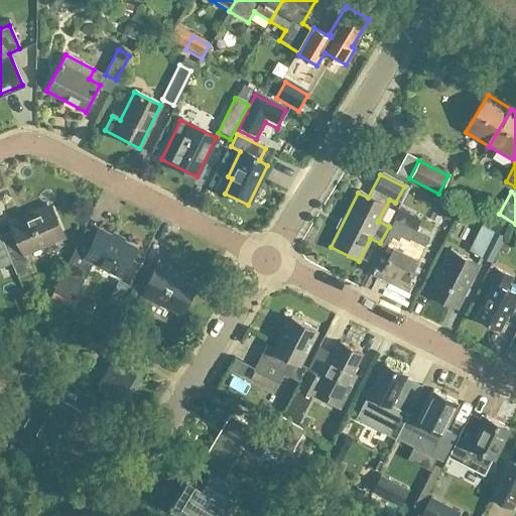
[(60,239),(47,209),(45,206),(46,209),(10,224),(9,221),(8,221),(13,232),(1,237),(0,235),(0,238),(16,275),(30,269),(24,255),(60,239)]
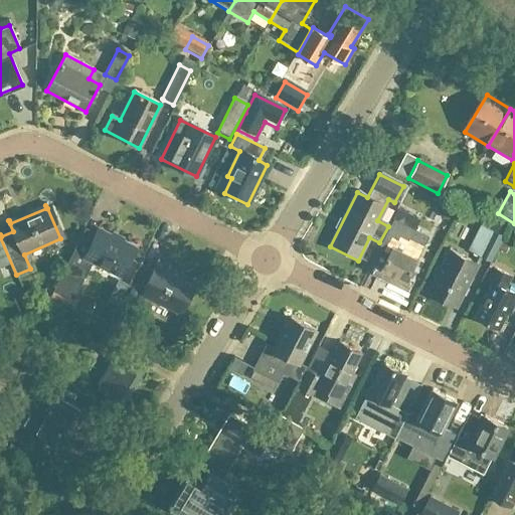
[(391,248),(380,272),(404,283),(425,235),(400,223),(392,219),(381,243),(391,248)]
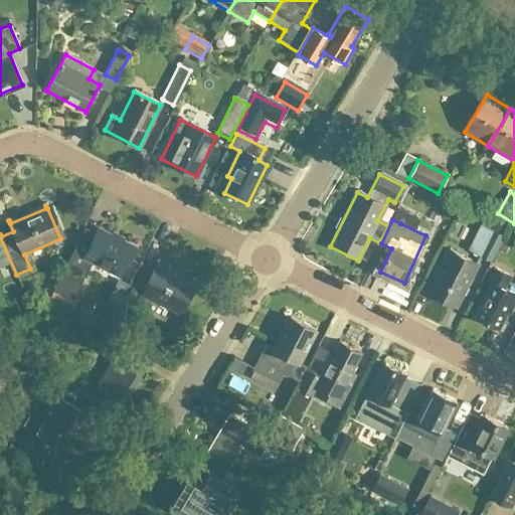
[(73,250),(62,274),(54,289),(74,299),(93,262),(121,276),(135,249),(98,230),(84,256),(73,250)]
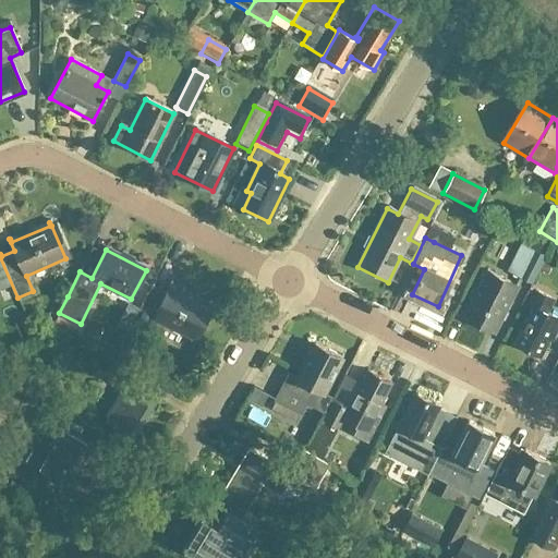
[(546,257),(532,250),(518,278),(532,284),(546,257)]
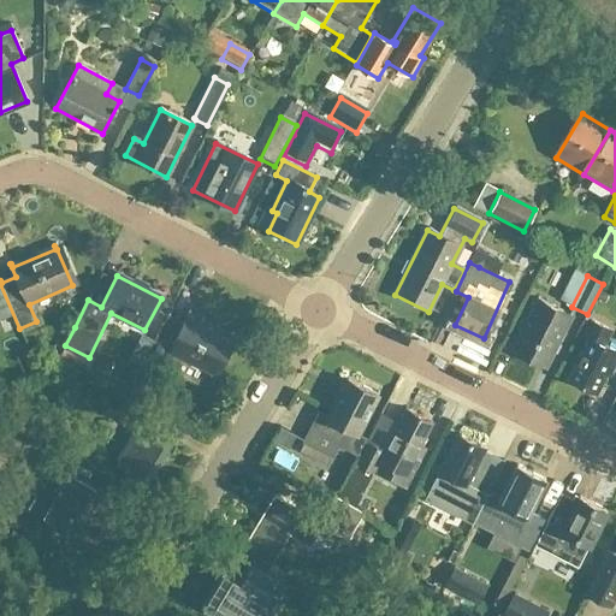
[(545,368),(569,318),(537,301),(511,353),(545,368)]
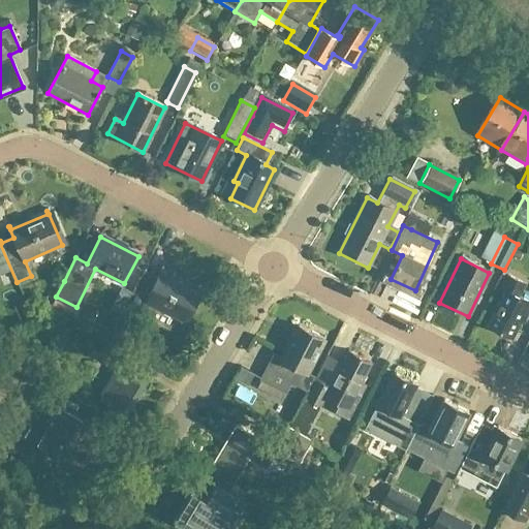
[(182,324),(200,287),(198,287),(197,290),(162,272),(163,269),(162,268),(157,277),(145,271),(125,309),(139,316),(147,302),(182,319),(181,323),(182,324)]
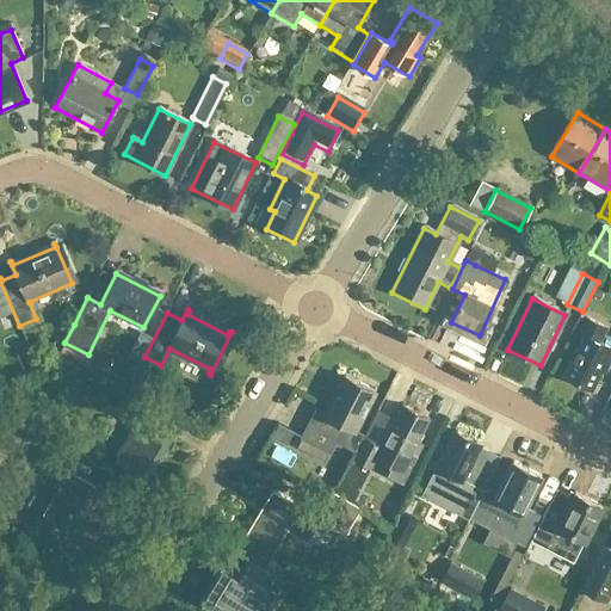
[(605,368),(610,356),(610,351),(597,344),(604,329),(584,320),(576,335),(581,338),(562,377),(591,392),(603,366),(605,368)]
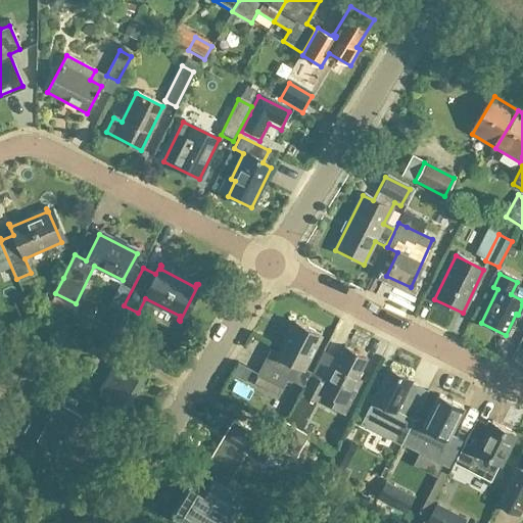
[(294,324),(278,357),(270,352),(257,378),(258,378),(254,385),(278,397),(281,389),(291,370),(287,368),(289,364),(303,371),(320,337),(294,324)]
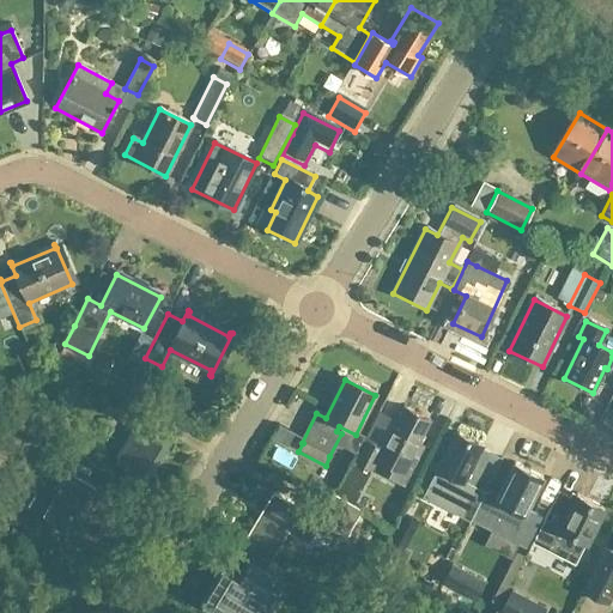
[(150,483),(153,475),(174,441),(146,424),(155,410),(128,394),(114,418),(138,434),(119,465),(150,483)]
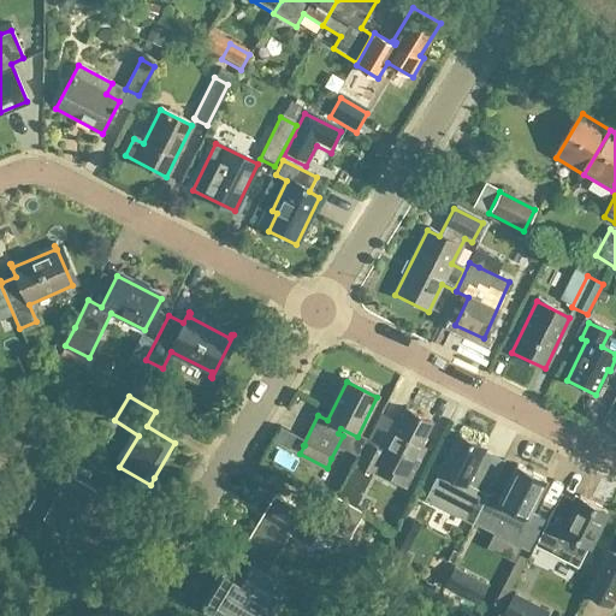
[(407,492),(426,452),(420,449),(432,425),(406,413),(384,455),(369,448),(359,469),(374,478),(380,466),(397,474),(392,484),(407,492)]
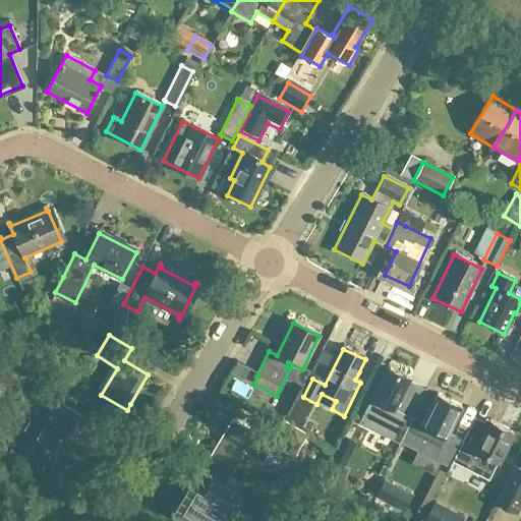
[(371,401),(359,424),(375,432),(398,444),(414,411),(404,406),(404,405),(399,402),(409,383),(387,370),(371,401)]
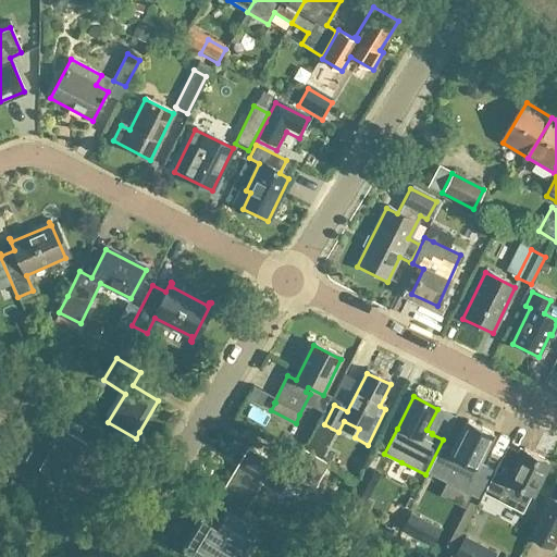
[(33,425),(23,443),(34,449),(26,461),(37,468),(63,484),(86,447),(62,432),(71,418),(47,404),(33,425)]
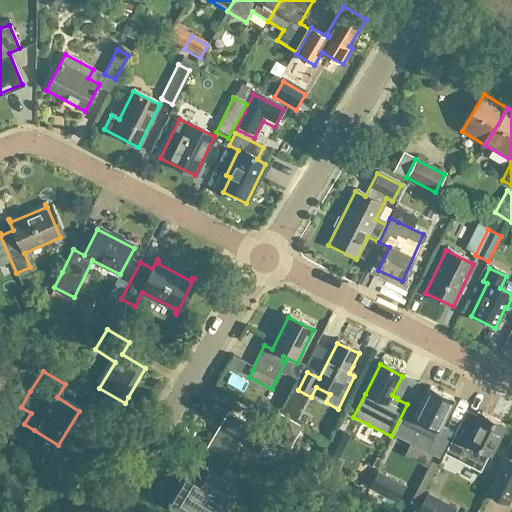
[(404,414),(394,434),(411,442),(433,453),(438,456),(441,450),(450,432),(441,428),(453,401),(429,389),(415,419),(404,414)]
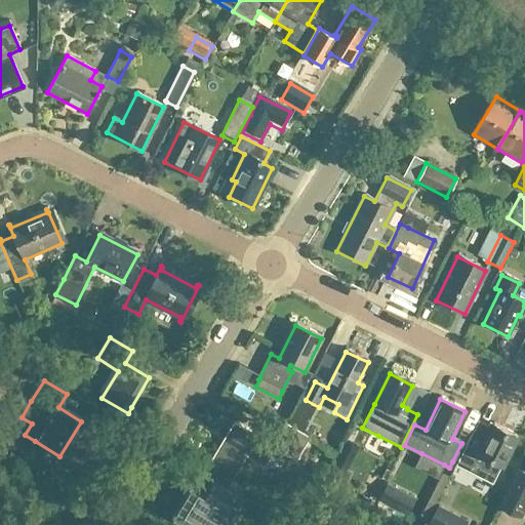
[(304,400),(290,426),(304,432),(316,406),(304,400)]
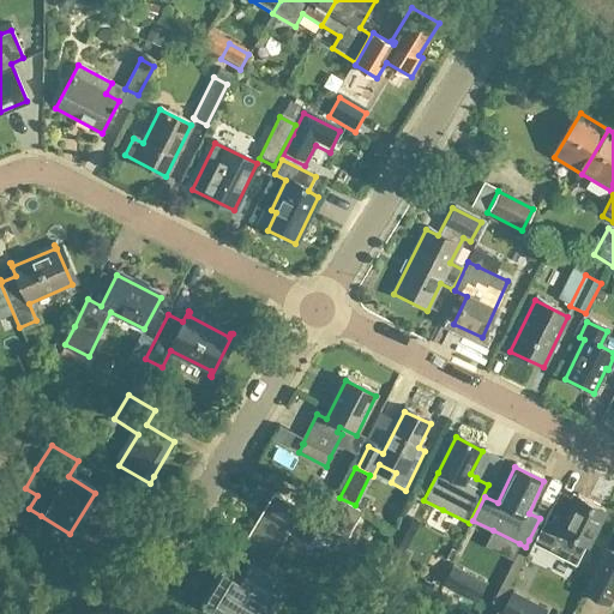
[(576,566),(587,545),(605,511),(577,497),(560,528),(547,522),(535,546),(576,566)]
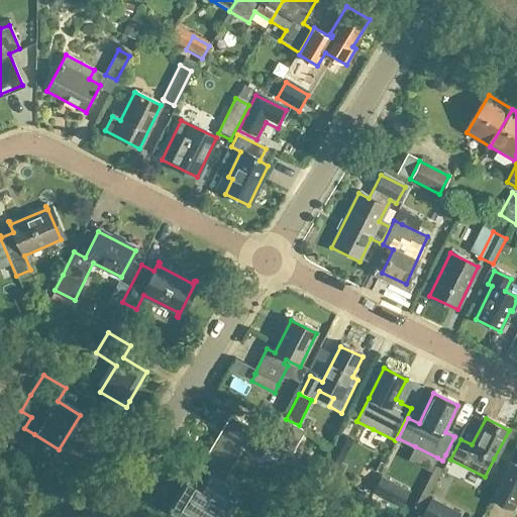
[(230,419),(199,469),(224,483),(243,451),(260,461),(271,444),(292,457),(306,434),(281,419),(267,441),(230,419)]
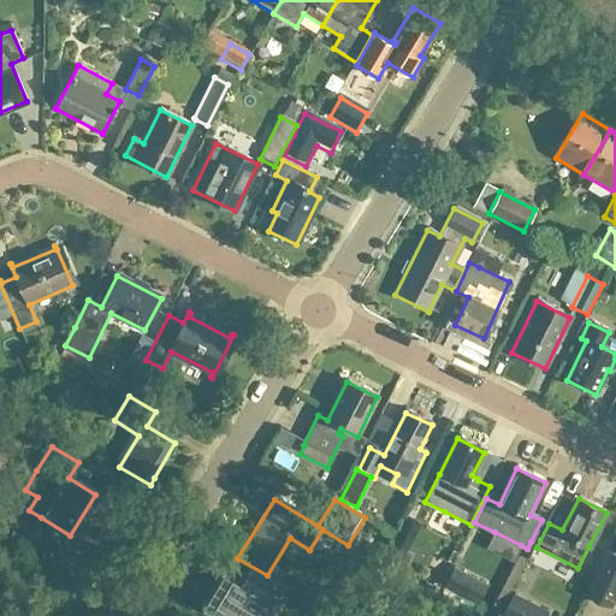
[(422,526),(408,519),(388,560),(407,570),(414,555),(409,552),(422,526)]
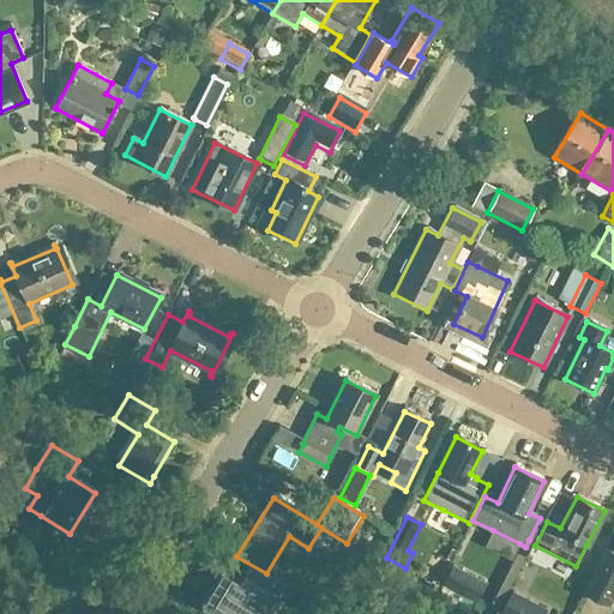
[(613,554),(606,551),(585,593),(608,603),(613,591),(613,554)]
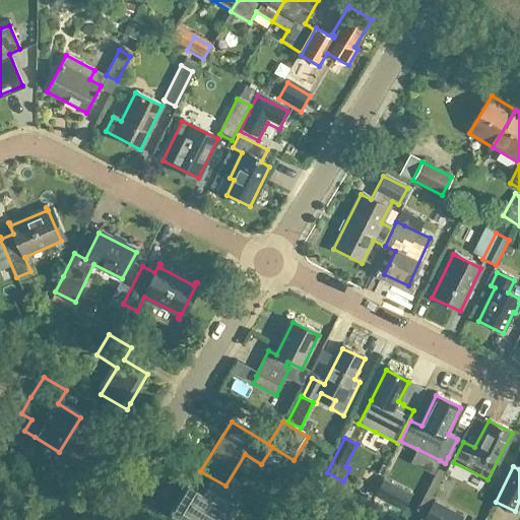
[(225,519),(242,496),(225,485),(200,471),(192,485),(189,483),(170,514),(180,519),(197,519),(200,517),(205,519),(225,519)]
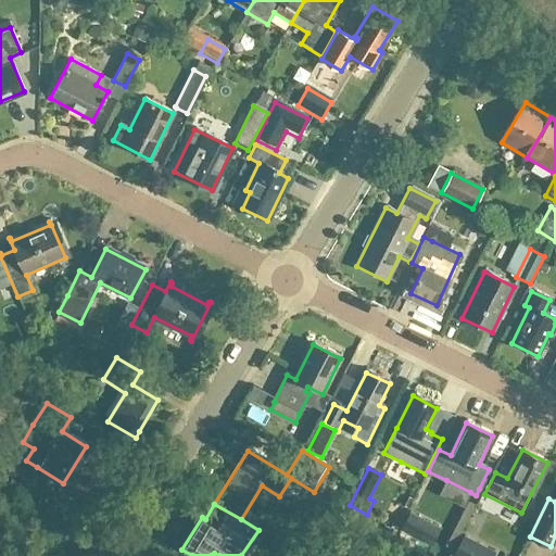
[(412,538),(414,532),(419,521),(407,516),(400,532),(412,538)]
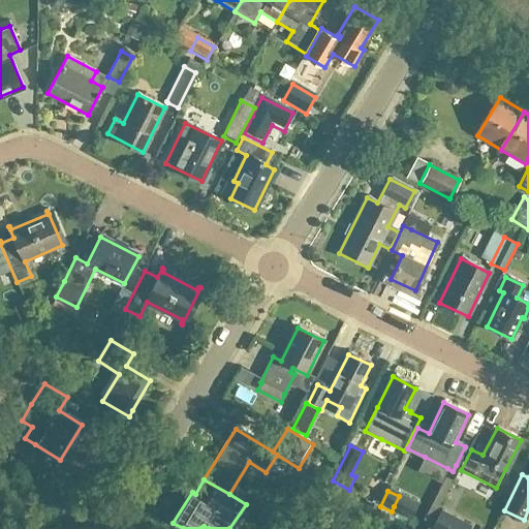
[(441,511),(439,515),(431,528),(469,528),(470,527),(441,511)]
